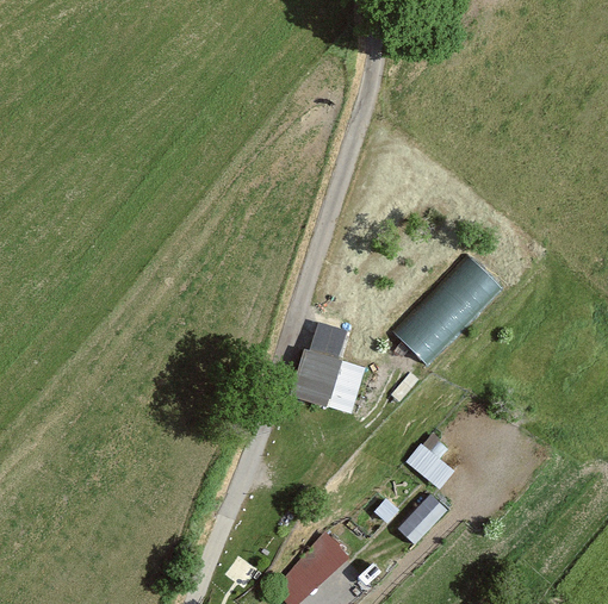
[(395,330),(423,362),(501,291),(471,260),(395,330)]
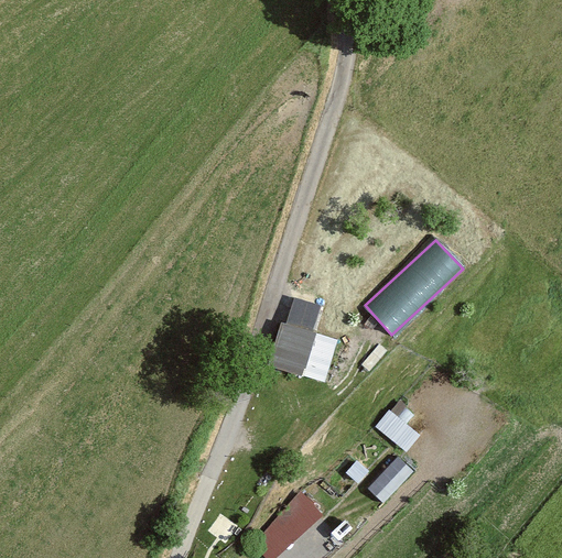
[(337,339),(313,331),(321,304),(289,295),(269,364),(325,381),(337,339)]
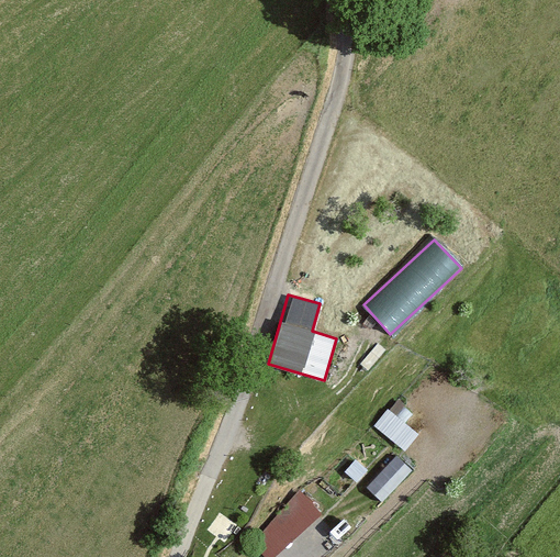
[(372,427),(404,450),(417,433),(385,410),(372,427)]
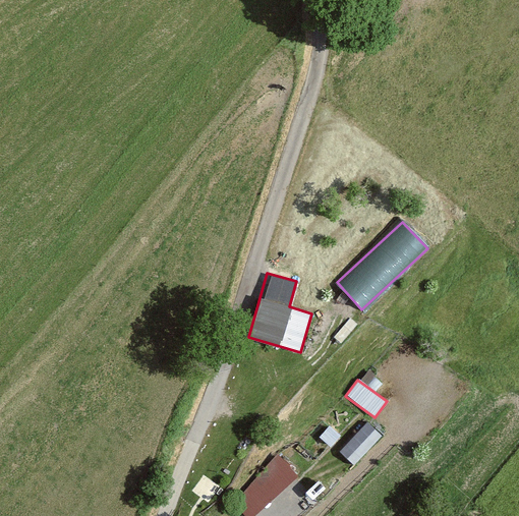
[(355,463),(377,433),(365,424),(344,455),(355,463)]
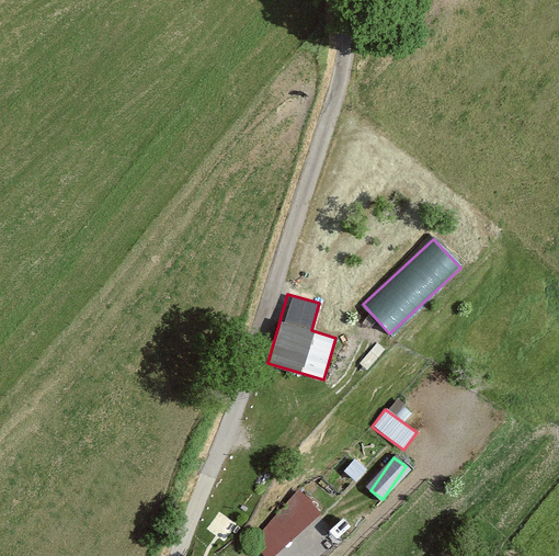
[(300,490),(252,534),(272,555),(274,555),(320,513),(300,490)]
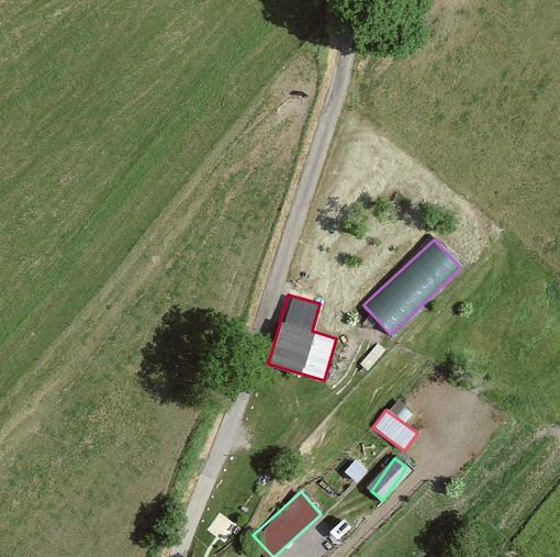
All buildings are outlined.
